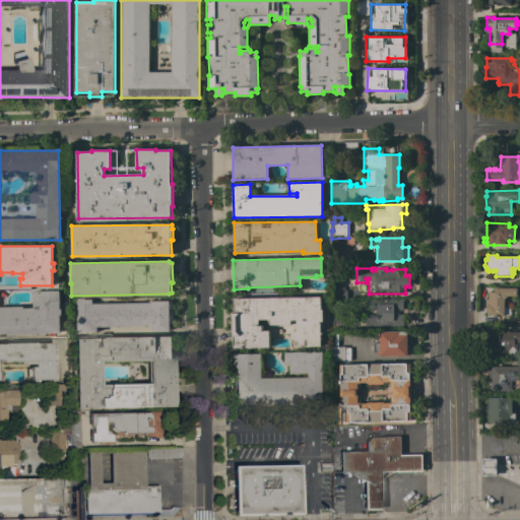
[(346,300),(334,300),(334,286),(344,286),(344,290),(346,290),(346,300)]
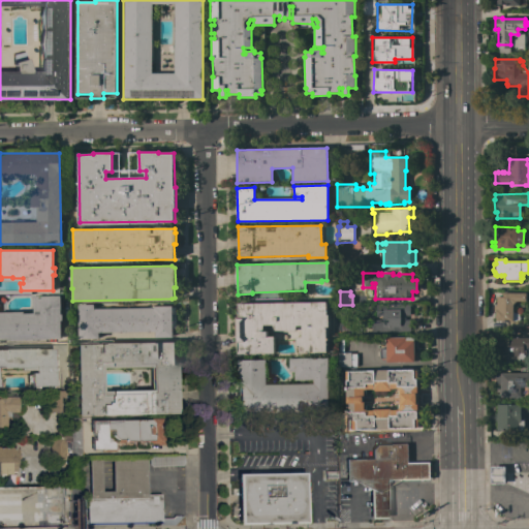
[(526,293),(526,301),(516,301),(512,305),(512,321),(506,321),(506,322),(502,322),(502,321),(495,321),(495,311),(494,311),(494,306),(496,306),(496,297),(502,297),(502,293),(526,293)]
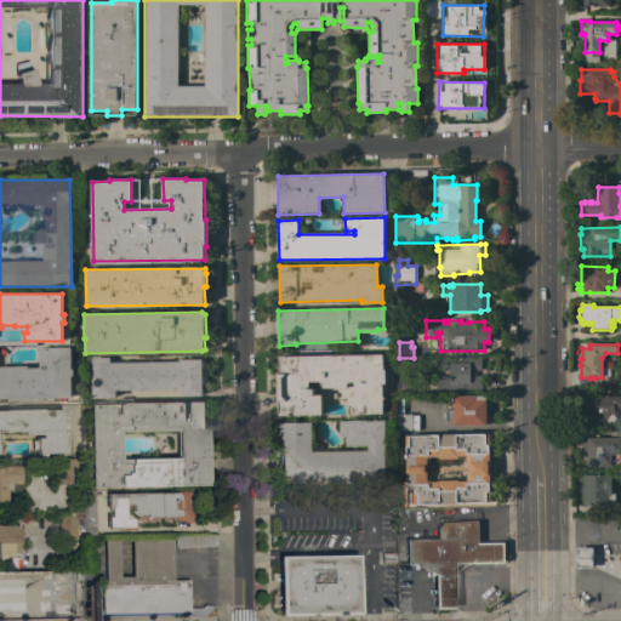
[(70,347),(70,370),(73,370),(73,376),(70,376),(72,398),(0,399),(0,366),(28,366),(28,369),(39,368),(39,362),(38,362),(36,349),(39,349),(39,348),(70,347)]
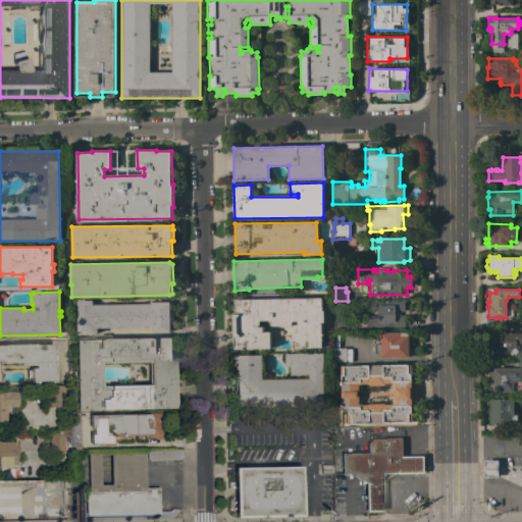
[(322,298),(322,311),(324,311),(324,323),(322,323),(322,348),(296,348),(296,341),(293,342),(293,333),(299,333),(298,321),(293,321),(292,326),(271,326),(268,321),(260,321),(260,326),(264,327),(264,332),(270,332),(271,349),(235,349),(235,338),(232,338),(232,313),(235,313),(235,300),(322,298)]
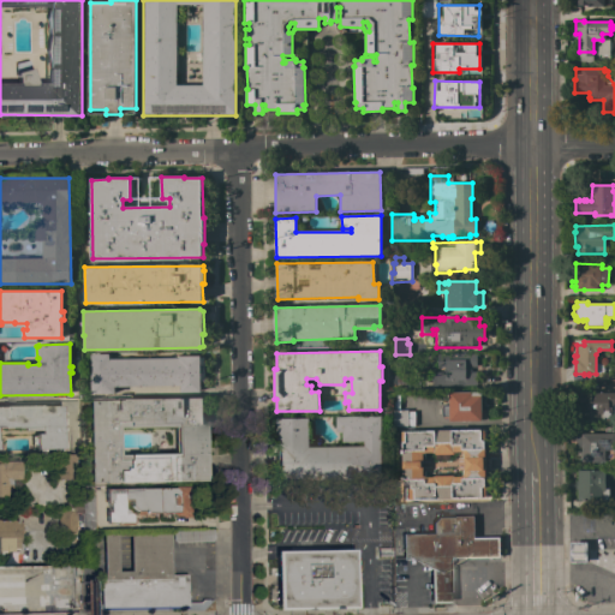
[(476,384),(431,386),(431,372),(446,372),(446,368),(437,368),(437,354),(476,353),(476,366),(471,366),(471,372),(476,372),(476,384)]
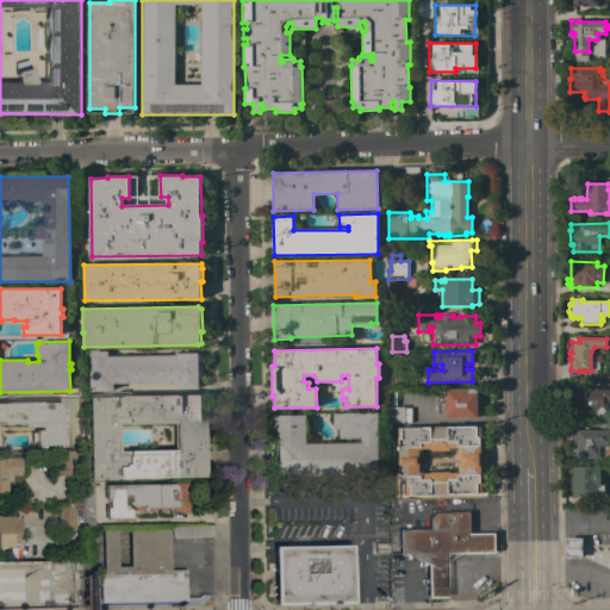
[(176,355),(176,354),(201,353),(203,378),(199,378),(199,390),(179,390),(179,383),(113,384),(113,391),(89,392),(89,352),(107,352),(107,356),(176,355)]
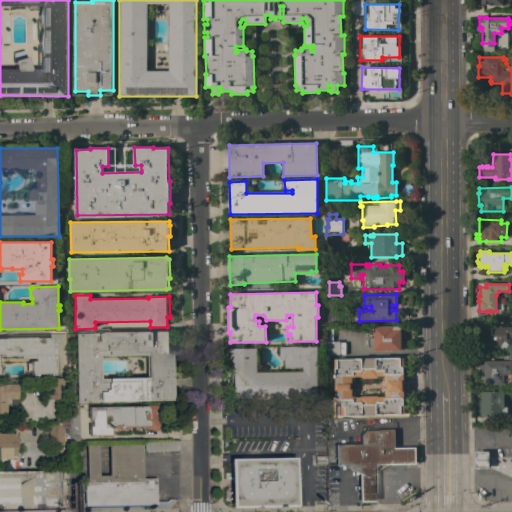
[(327,304),(336,304),(336,315),(349,315),(349,324),(327,324),(327,305),(327,304)]
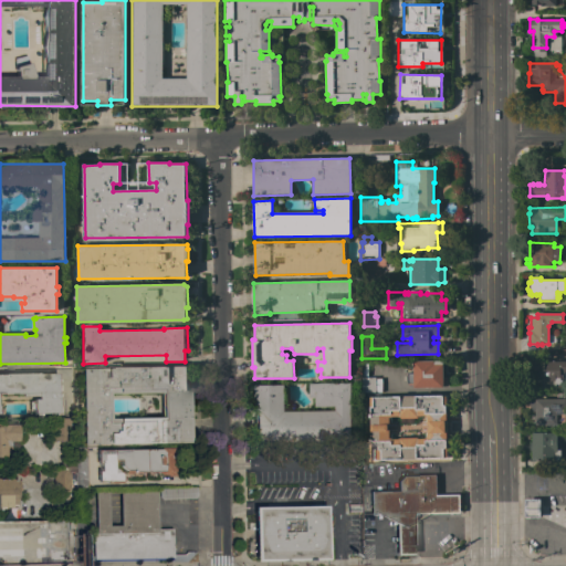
[(443,360),(443,377),(448,377),(448,384),(443,384),(443,388),(413,388),(413,384),(407,384),(407,373),(413,373),(412,362),(443,360)]
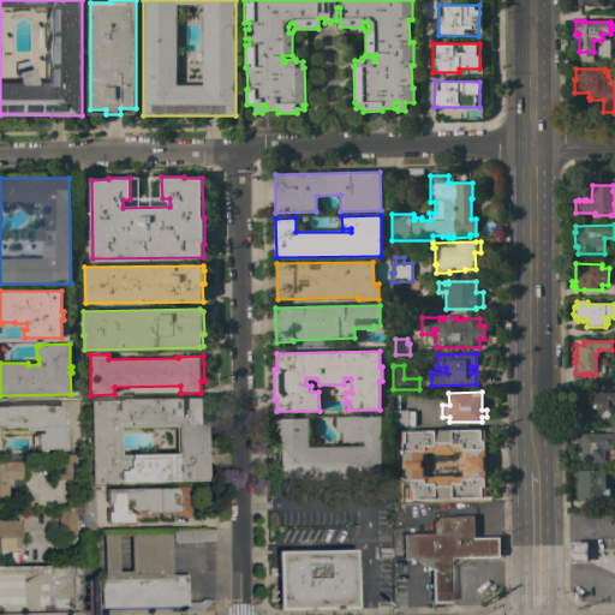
[(614,393),(614,405),(610,405),(610,419),(599,418),(599,421),(581,421),(581,393),(614,393)]
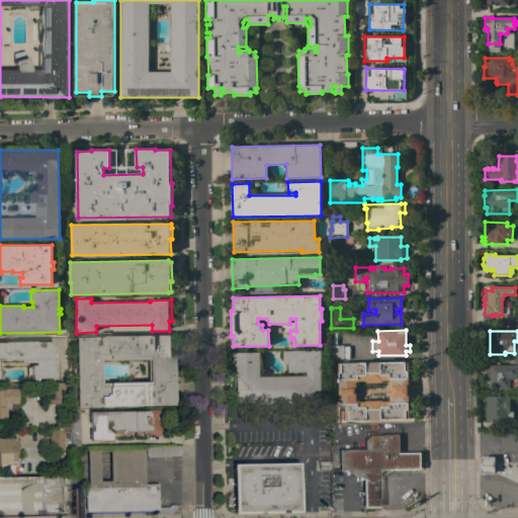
[(76,337),(171,336),(172,405),(77,406),(76,337)]
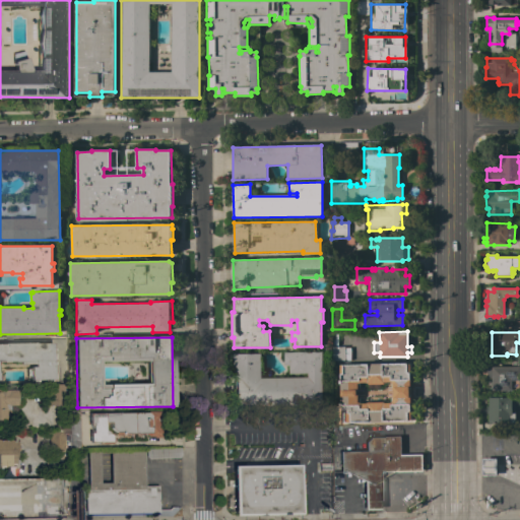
[(0,343),(4,343),(4,342),(36,342),(36,343),(52,342),(52,347),(54,347),(54,350),(52,350),(52,353),(54,353),(54,359),(52,359),(53,362),(54,362),(54,364),(53,364),(53,373),(54,373),(55,378),(53,378),(53,379),(51,379),(51,381),(46,381),(46,379),(38,379),(38,381),(31,381),(31,379),(29,379),(29,378),(26,378),(25,368),(29,368),(29,366),(34,366),(34,364),(20,364),(14,364),(14,361),(1,362),(1,361),(0,361),(0,343)]
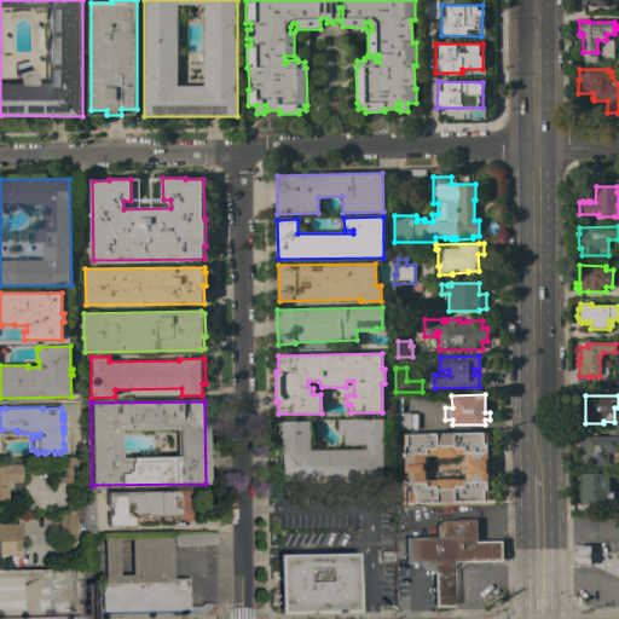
[(410,429),(398,429),(397,412),(410,412),(410,429)]
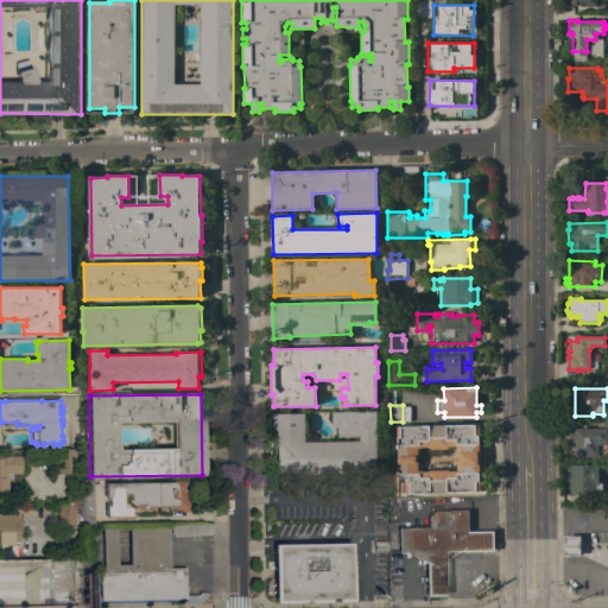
[(304,413),(305,442),(360,442),(360,437),(339,437),(339,426),(333,428),(333,412),(377,412),(378,473),(273,475),(272,437),(273,437),(273,415),(304,413)]
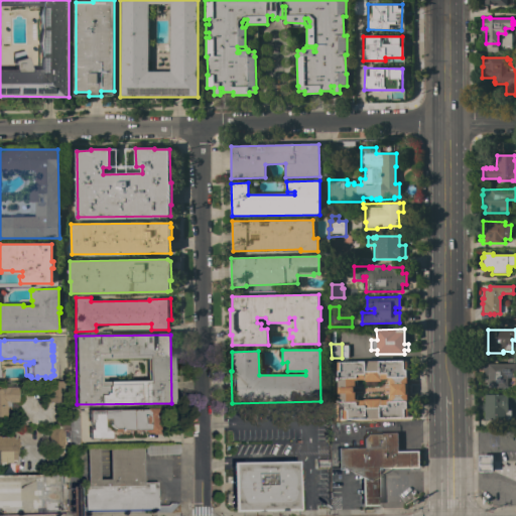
[(341,418),(337,418),(337,409),(338,409),(338,403),(337,403),(337,400),(338,400),(337,381),(336,378),(337,377),(337,372),(336,372),(336,362),(364,362),(364,361),(379,361),(406,361),(408,417),(405,417),(405,418),(341,419),(341,418)]
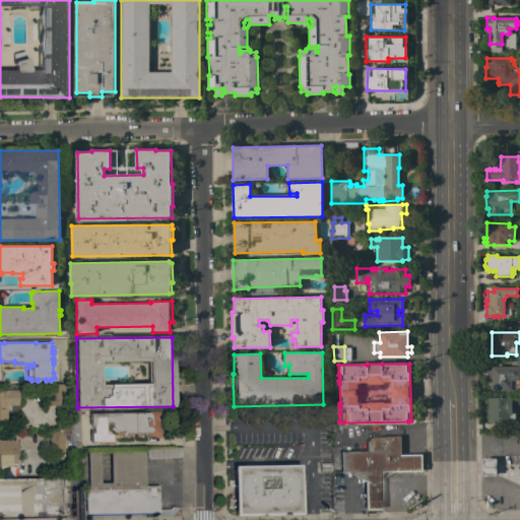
[(519,367),(519,381),(519,389),(512,389),(512,390),(492,390),(492,378),(486,378),(486,367),(519,367)]
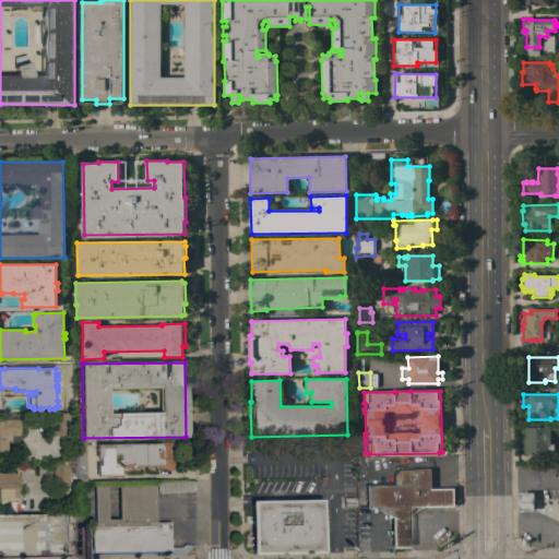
[(73,426),(68,426),(68,436),(51,436),(51,413),(73,413),(73,426)]
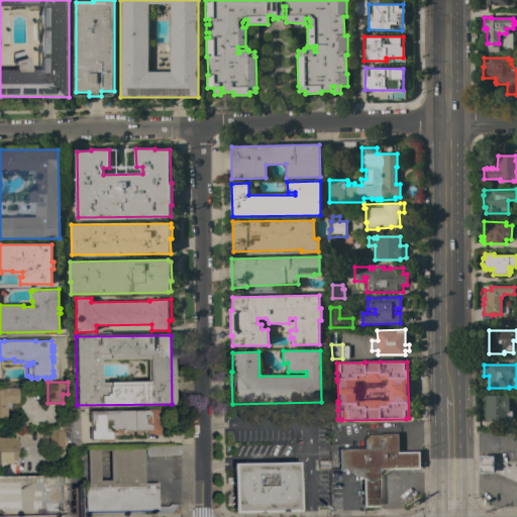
[(15,402),(8,402),(8,417),(0,417),(0,387),(15,387),(15,402)]
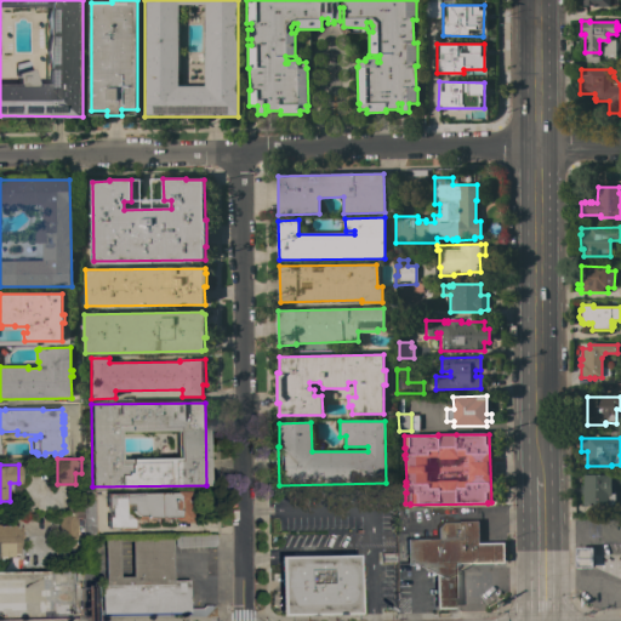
[(620,484),(615,484),(615,506),(584,505),(584,495),(580,495),(580,485),(584,485),(584,474),(620,474),(620,484)]
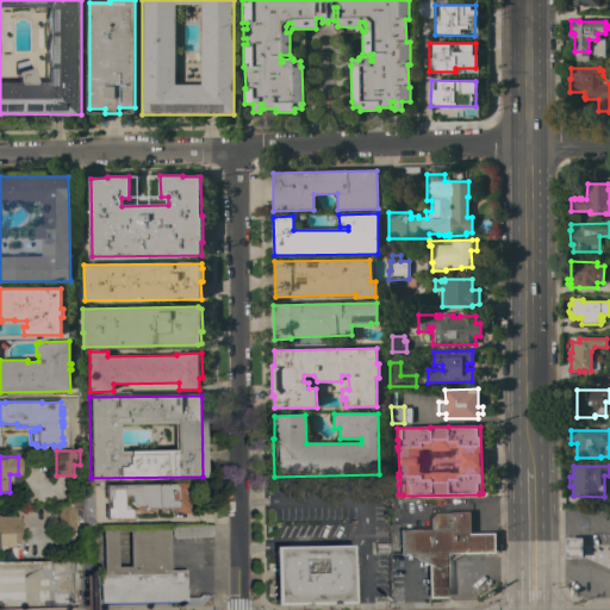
[(81,483),(92,483),(93,524),(81,524),(81,505),(81,497),(81,483)]
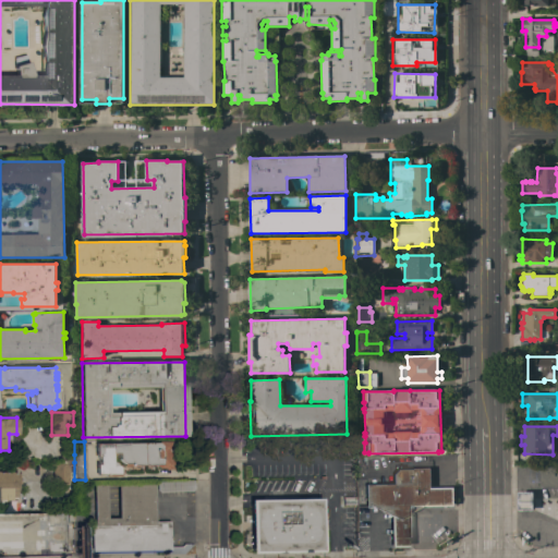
[(168,441),(169,461),(170,461),(170,469),(162,469),(162,468),(156,468),(156,463),(129,464),(129,465),(122,466),(122,463),(117,459),(117,453),(110,453),(110,461),(112,461),(114,463),(114,465),(116,465),(118,466),(118,469),(120,470),(120,473),(102,474),(95,474),(95,464),(97,464),(97,456),(95,457),(95,444),(168,441)]
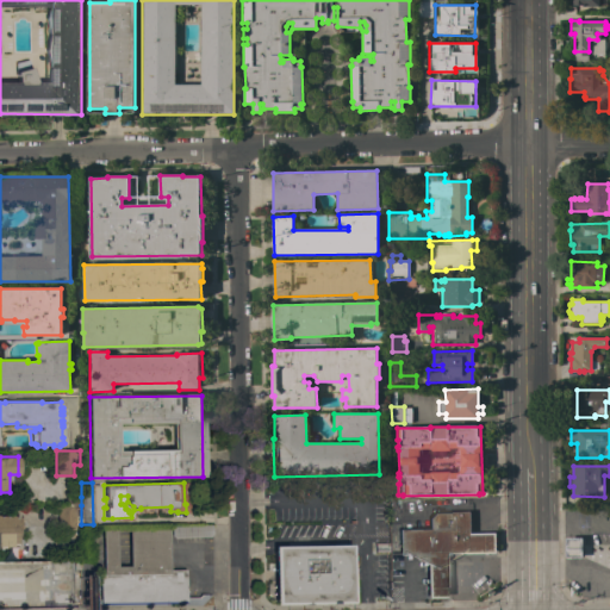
[(80,522),(74,522),(74,528),(56,528),(56,505),(64,505),(80,505),(80,522)]
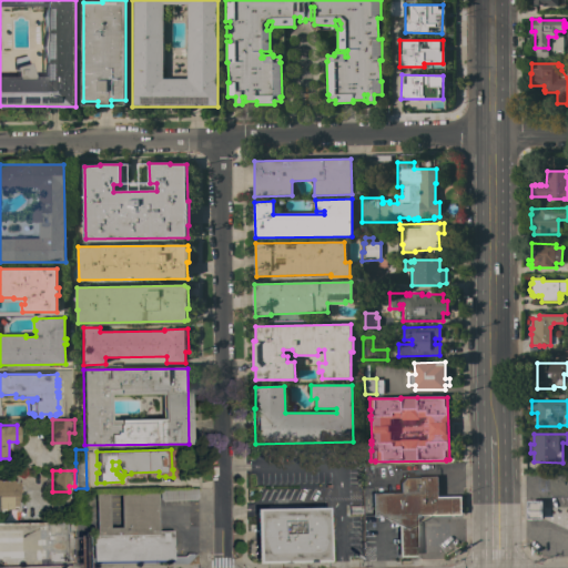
[(567,494),(548,495),(548,474),(567,474),(567,494)]
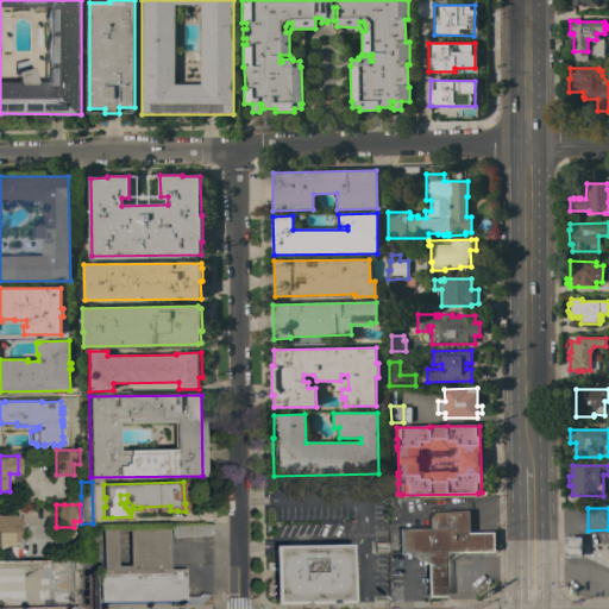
[(0,544),(0,512),(16,514),(17,520),(17,529),(14,541),(8,540),(8,544),(0,544)]
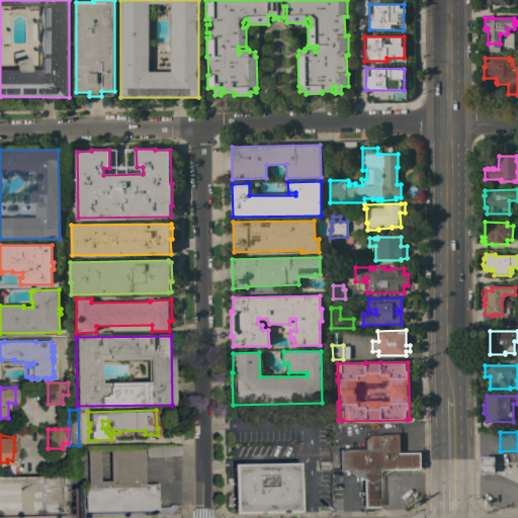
[(364,449),(364,439),(368,435),(399,435),(399,453),(420,452),(421,469),(377,469),(377,479),(378,479),(378,507),(362,507),(362,479),(344,470),(339,470),(339,449),(364,449)]
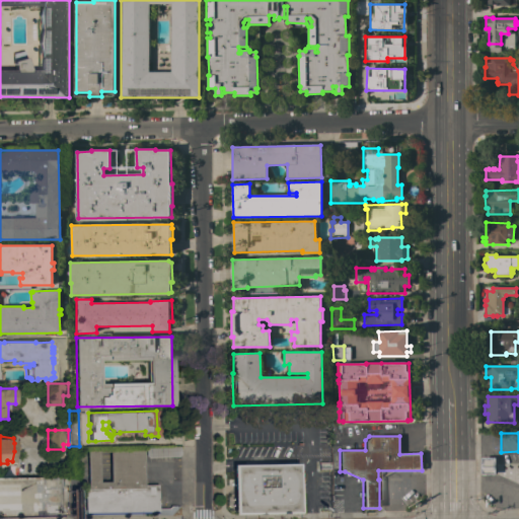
[(180,456),(146,457),(146,447),(180,446),(180,456)]
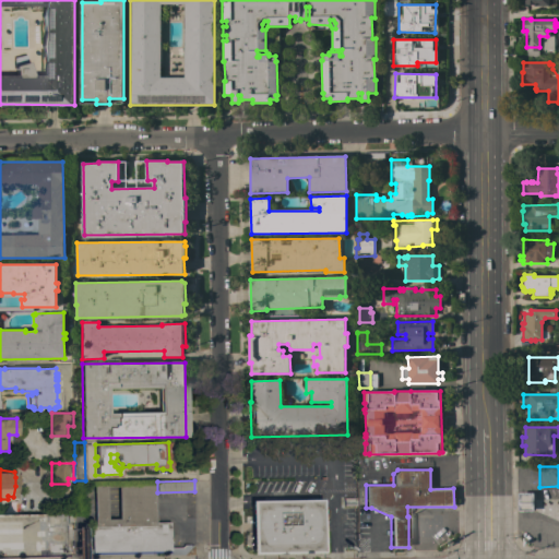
[(95,523),(94,483),(154,482),(154,522),(169,522),(169,550),(115,551),(92,551),(91,523),(95,523)]
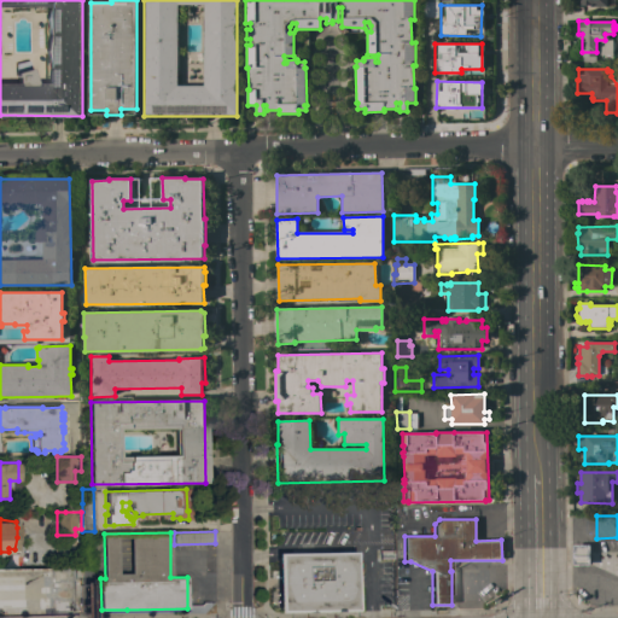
[(589,564),(573,565),(573,547),(589,546),(589,564)]
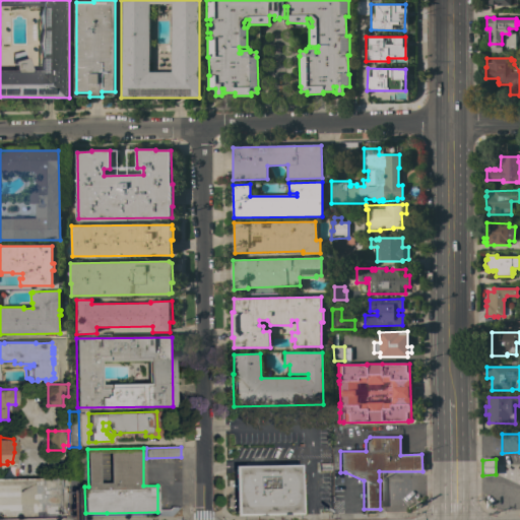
[(233,515),(233,465),(298,464),(299,514),(235,515),(233,515)]
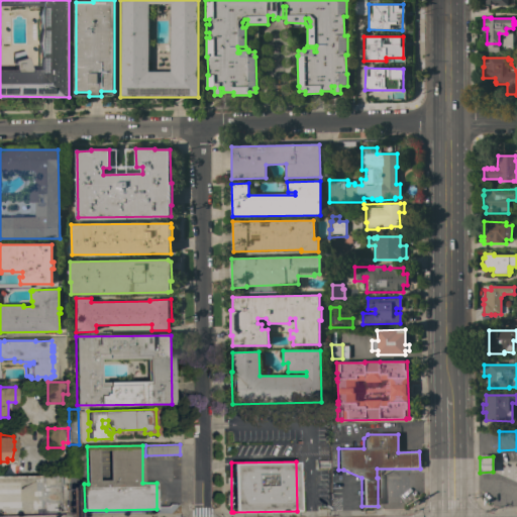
[(64,514),(42,514),(41,501),(42,501),(42,476),(63,475),(64,514)]
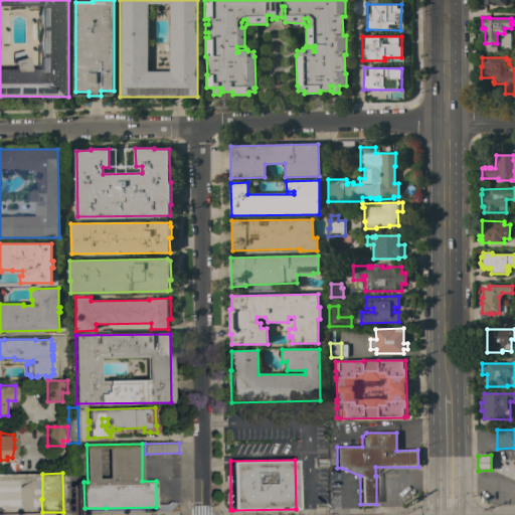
[(20,508),(0,508),(0,482),(20,482),(20,508)]
